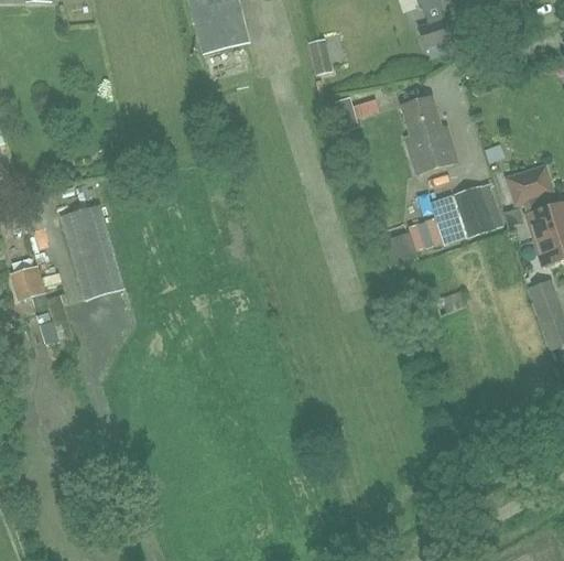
[(187,0),(202,55),(250,42),(239,0),(187,0)]
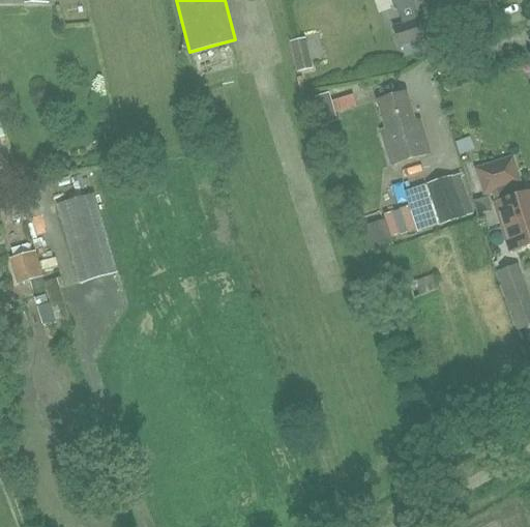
[(440,31),(433,9),(391,24),(398,46),(440,31)]
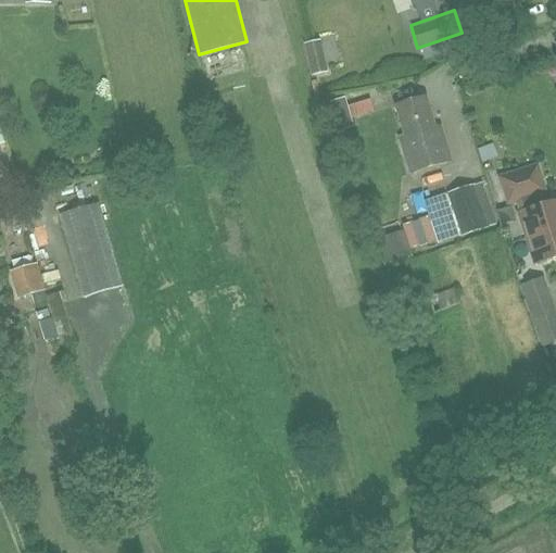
[(320,38),(307,41),(303,42),(311,73),(328,68),(320,38)]
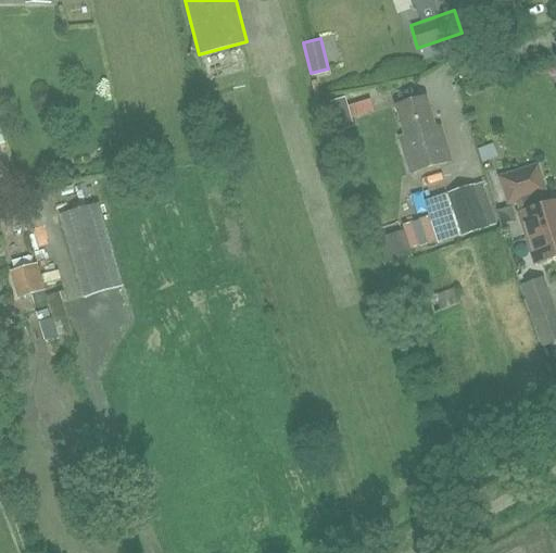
[(404,133),(399,134),(408,168),(450,155),(440,122),(434,123),(426,93),(394,102),(404,133)]
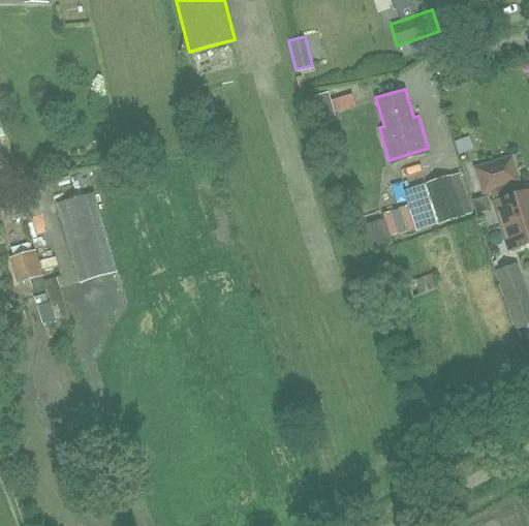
[(313,95),(321,122),(336,118),(328,90),(313,95)]
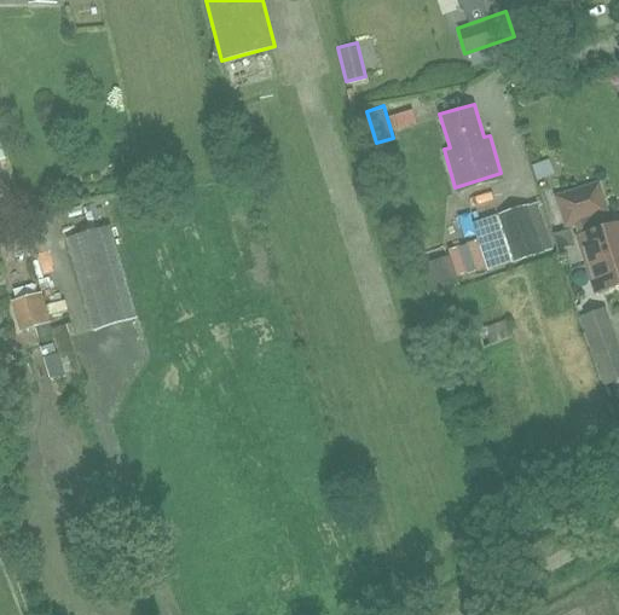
[(596,181),(555,193),(565,221),(574,218),(579,231),(577,232),(585,260),(618,249),(618,219),(606,222),(602,209),(605,209),(596,181)]
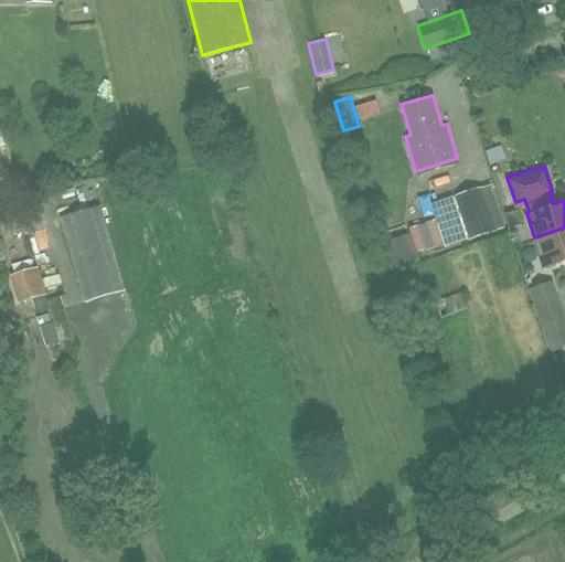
[(480,184),(454,193),(468,237),(496,229),(480,184)]
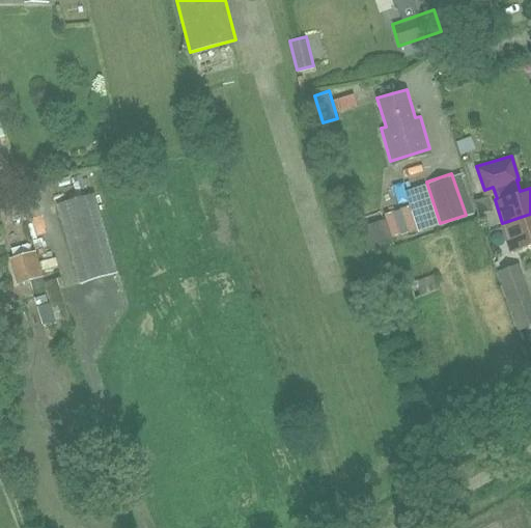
[(56,202),(79,281),(117,271),(93,191),(56,202)]
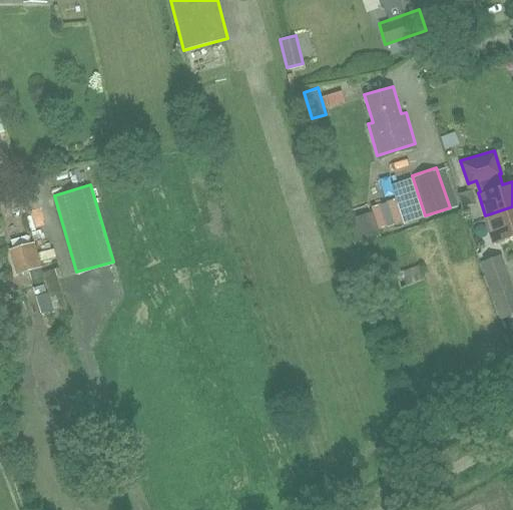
[(512,206),(485,215),(493,239),(512,232),(512,206)]
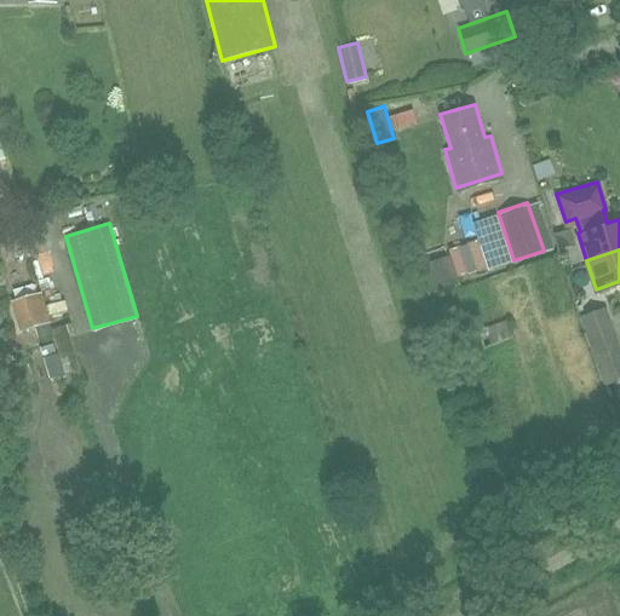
[(418,264),(428,292),(458,281),(448,253),(418,264)]
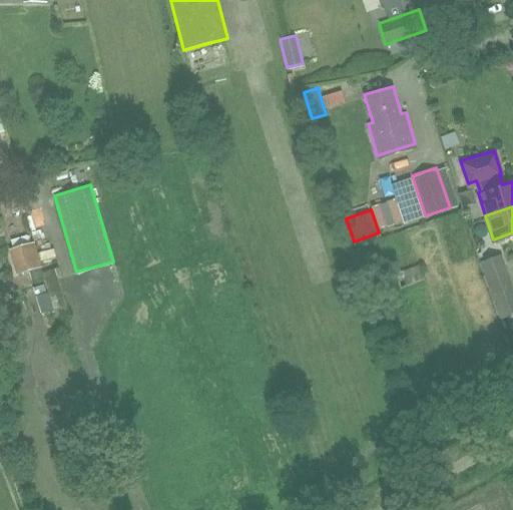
[(41,286),(46,284),(57,315),(68,311),(57,275),(61,274),(58,266),(42,271),(40,266),(42,266),(34,239),(8,247),(16,273),(28,270),(30,278),(38,276),(41,286)]
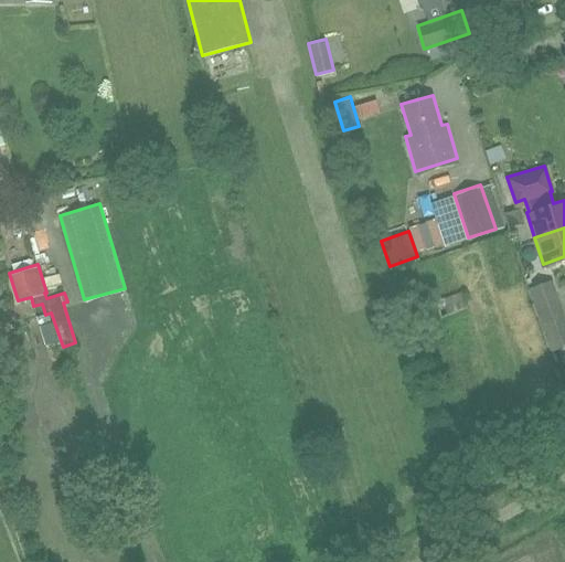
[(564,320),(553,287),(532,295),(552,350),(564,345),(564,320)]
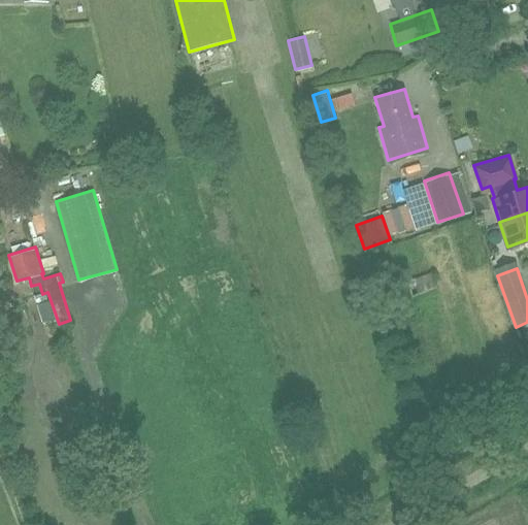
[(431,270),(406,280),(411,295),(436,286),(431,270)]
